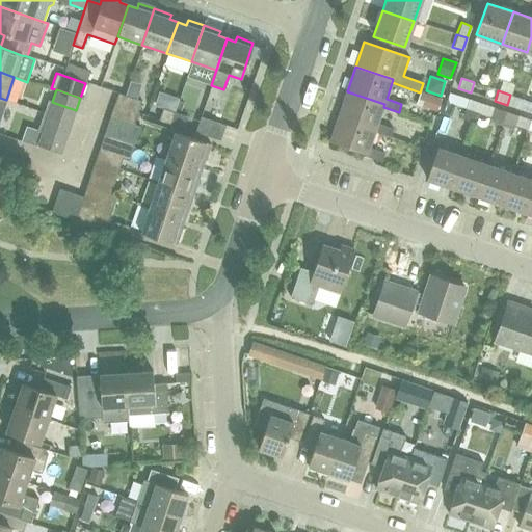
[(347,91),(339,115),(376,128),(375,132),(390,137),(393,129),(378,124),(383,107),(384,104),(347,91)]
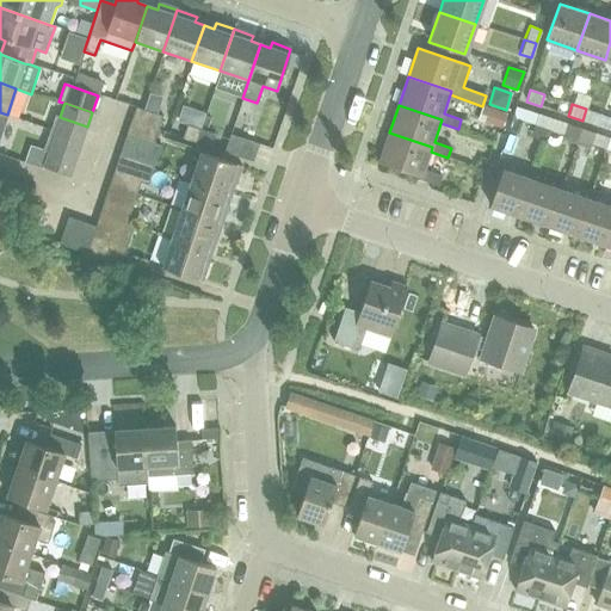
[(482,106),(479,118),(504,128),(508,115),(482,106)]
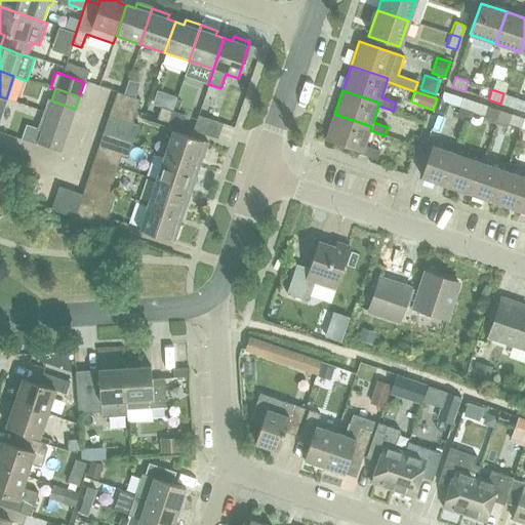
[(127,95),(117,92),(113,104),(124,107),(127,95)]
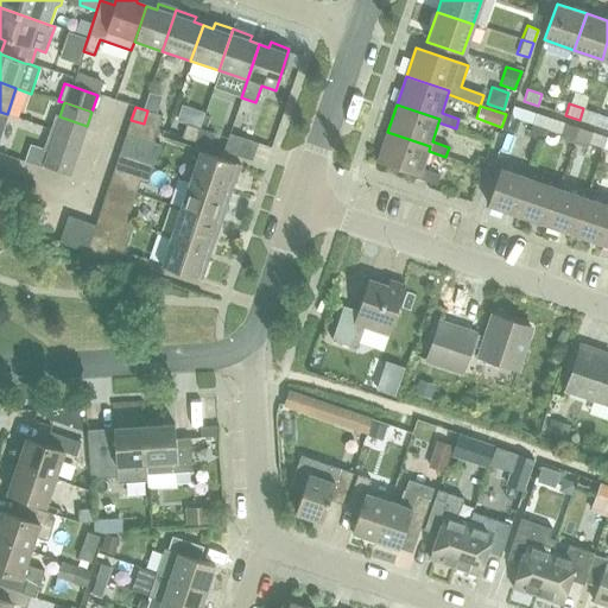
[(597,113),(583,108),(580,120),(594,125),(597,113)]
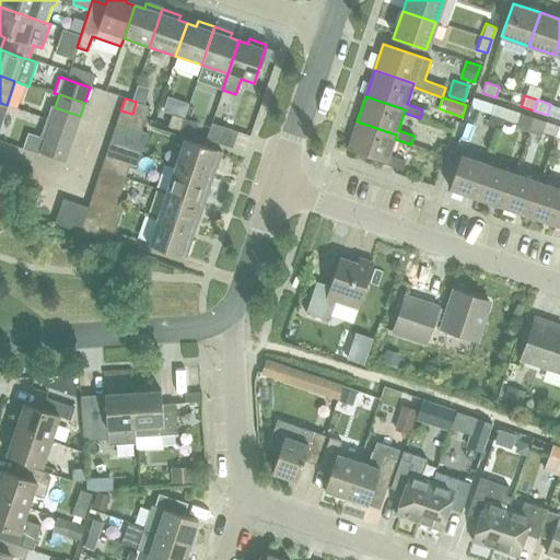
[(120,111),(116,123),(140,131),(149,106),(136,102),(132,114),(120,111)]
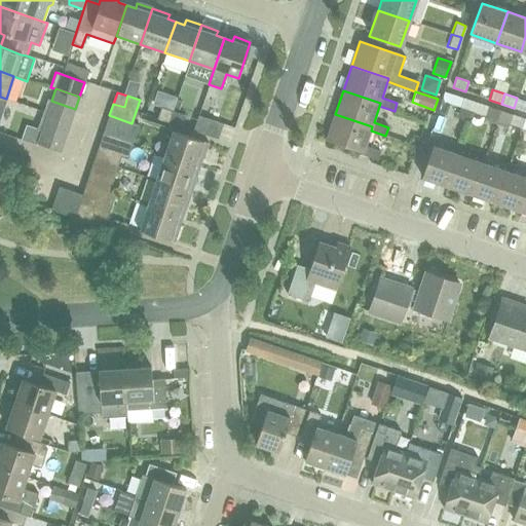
[(472,111),(475,101),(462,97),(459,107),(472,111)]
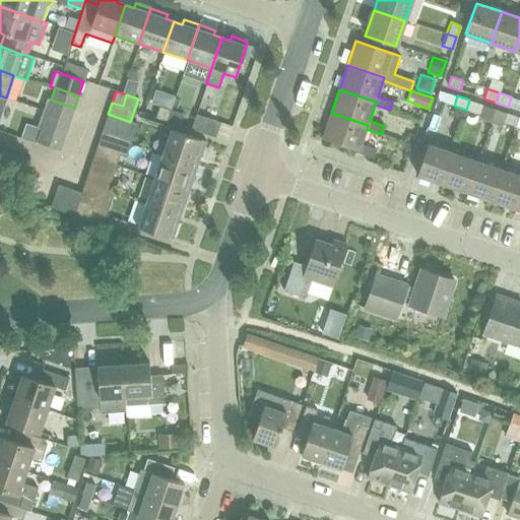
[(46,99),(41,113),(69,122),(74,108),(51,100),(46,99)]
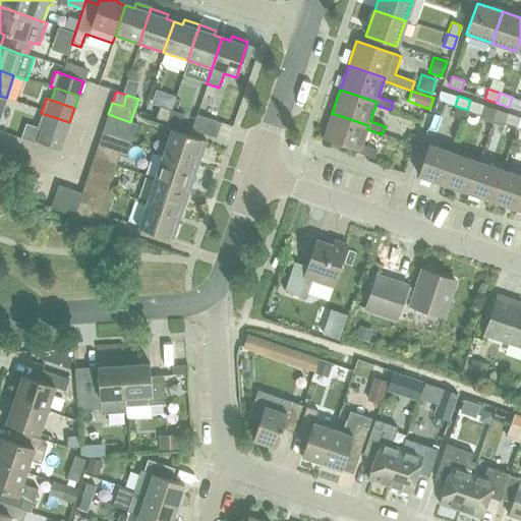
[(470,100),(467,110),(479,114),(482,104),(470,100)]
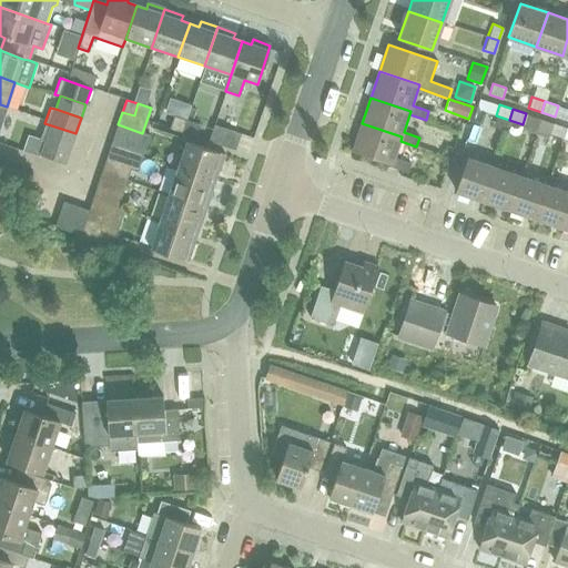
[(181,133),(185,121),(173,117),(169,129),(181,133)]
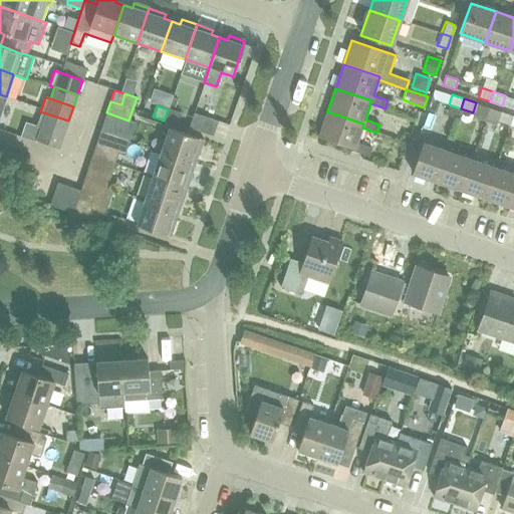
[(168,109),(164,120),(176,123),(179,113),(168,109)]
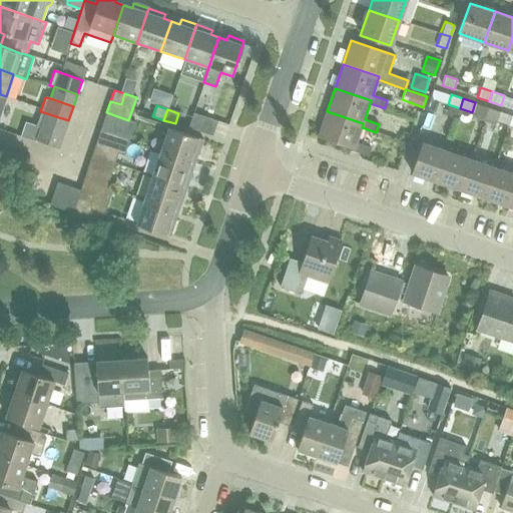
[(40,111),(35,126),(40,128),(40,127),(63,135),(68,120),(40,111)]
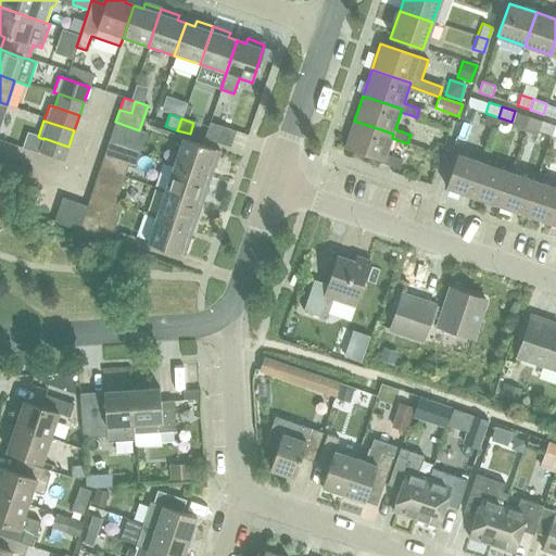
[(354,121),(345,148),(383,160),(382,163),(399,168),(402,160),(387,154),(392,138),(393,134),(354,121)]
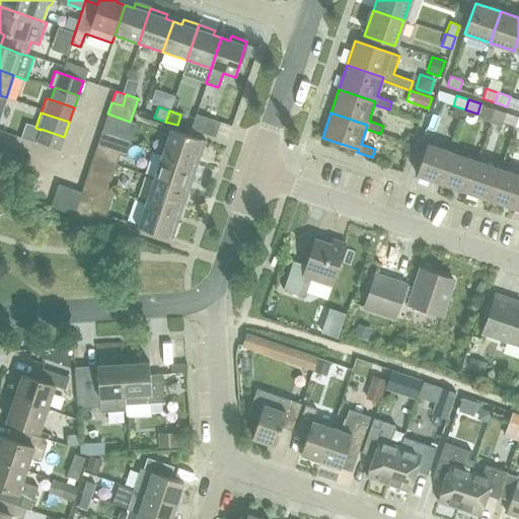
[(514,126),(517,117),(505,113),(502,122),(514,126)]
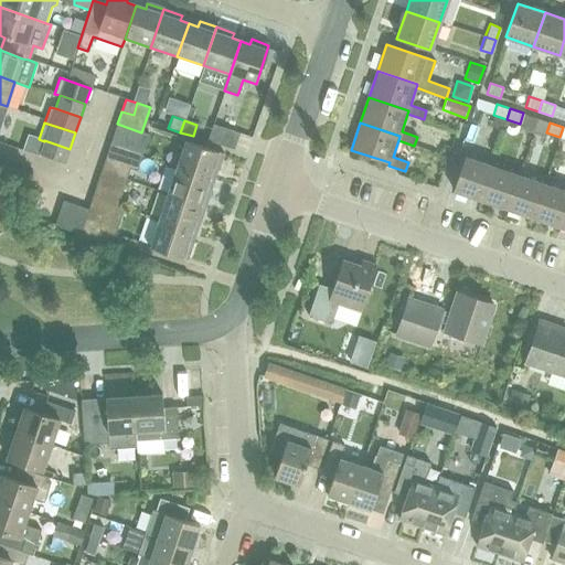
[(141,132),(117,124),(112,141),(142,152),(149,135),(141,132)]
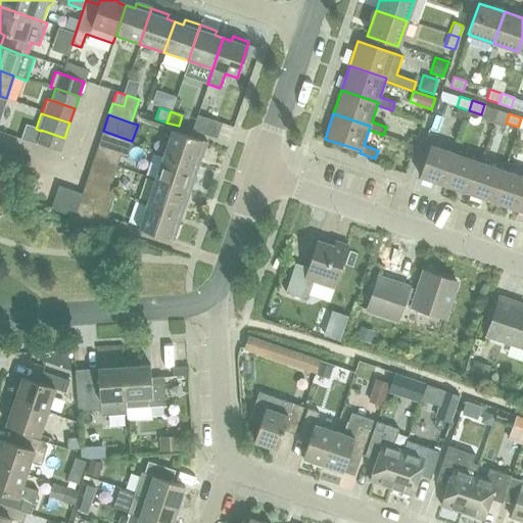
[(216,139),(221,124),(196,115),(191,131),(216,139)]
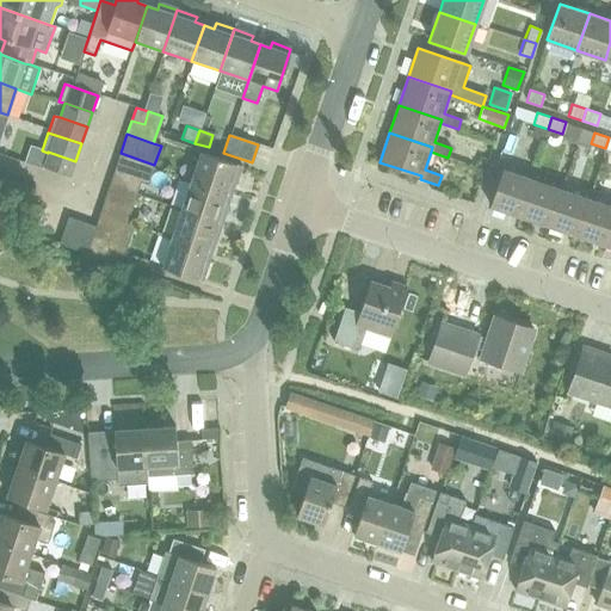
[(48,152),(48,153),(43,167),(69,176),(75,161),(48,152)]
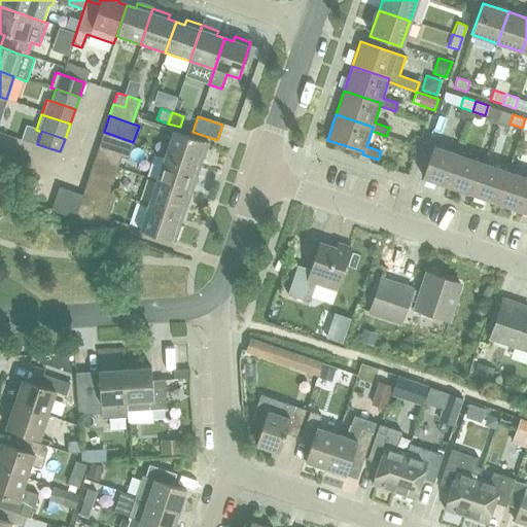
[(133,142),(104,132),(98,149),(120,156),(120,157),(127,160),(133,142)]
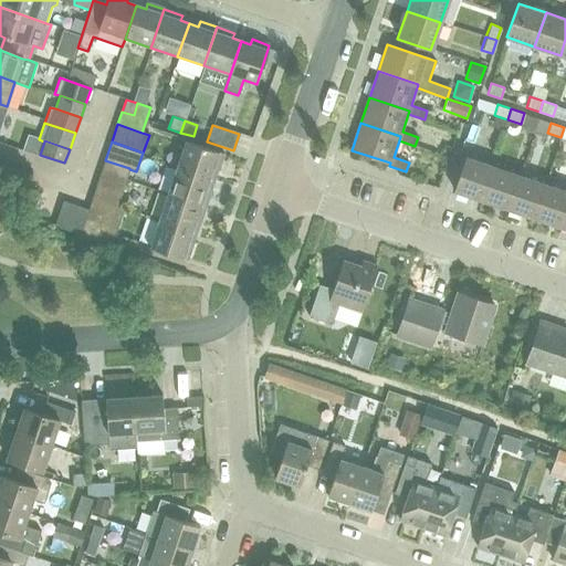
[(187,171),(210,179),(212,170),(218,173),(223,155),(184,142),(175,167),(187,171)]
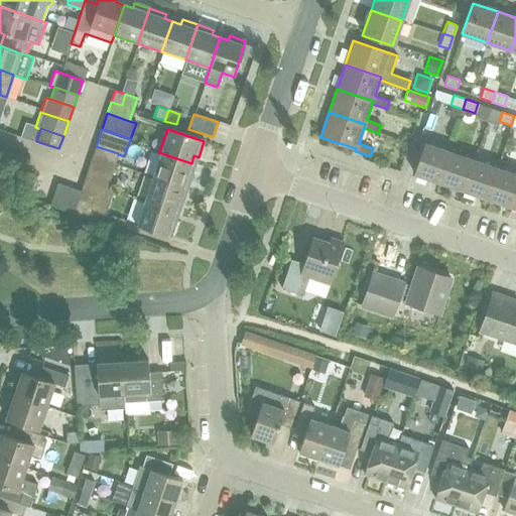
[(394,131),(392,138),(398,140),(401,133),(394,131)]
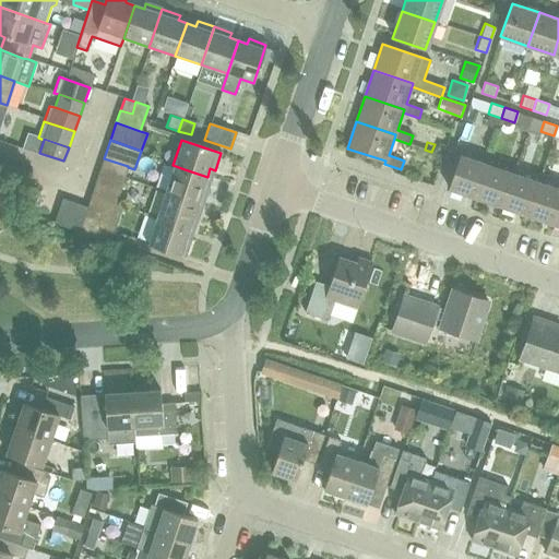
[(474,199),(486,165),(459,155),(448,190),(474,199)]
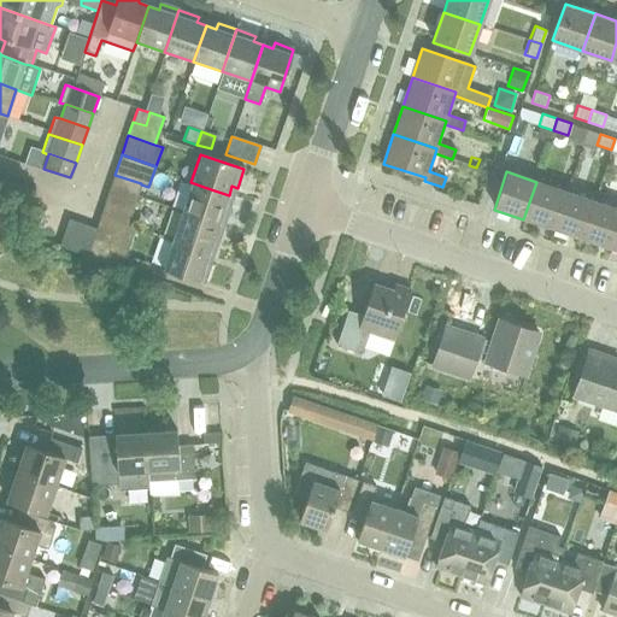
[(115,175),(110,188),(136,198),(141,184),(141,183),(115,175)]
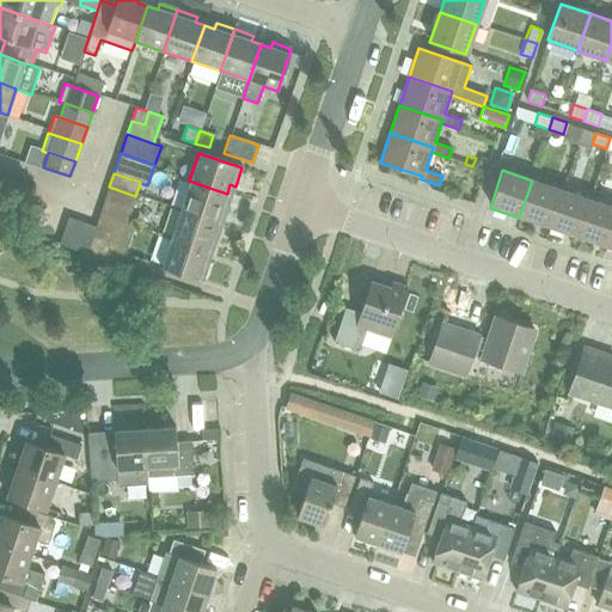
[(202,185),(189,181),(179,209),(222,224),(228,206),(224,204),(227,194),(202,185)]
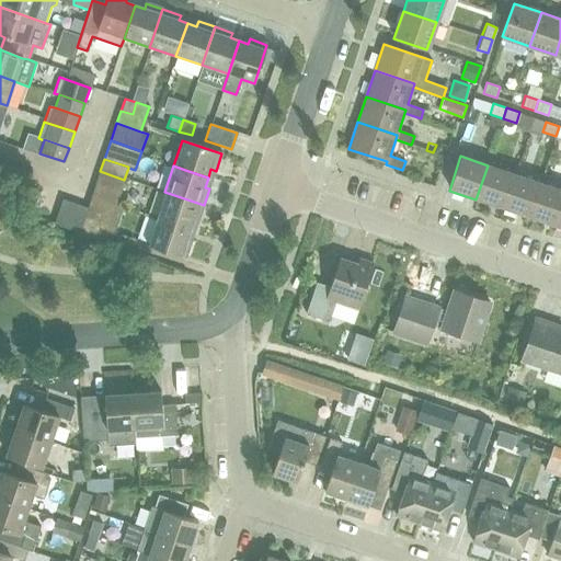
[(488,165),(476,199),(502,208),(514,174),(488,165)]
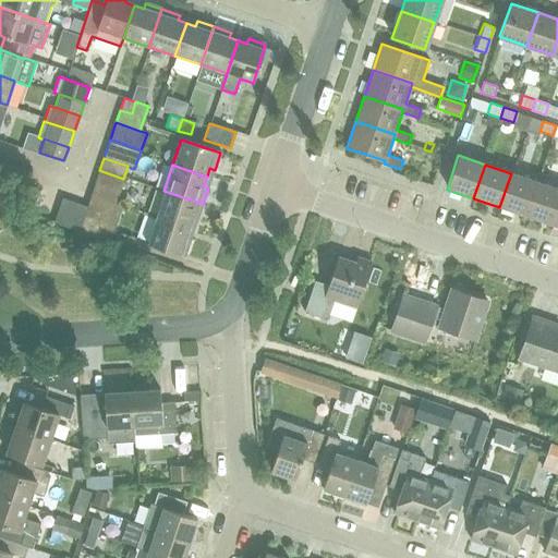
[(99,170),(95,182),(120,191),(123,179),(99,170)]
